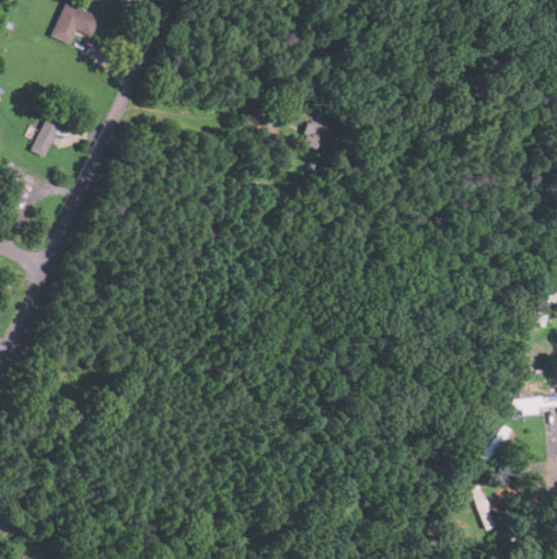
[(66,2),(50,36),(69,45),(76,30),(91,36),(100,18),(66,2)]
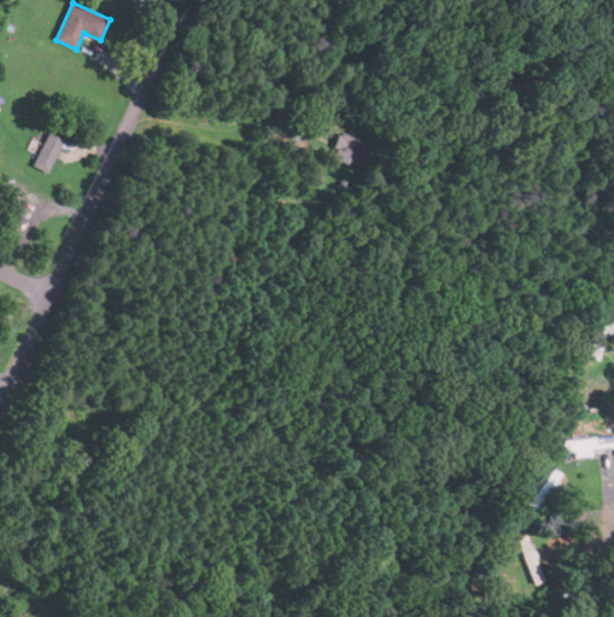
[(48,173),(65,141),(50,133),(34,166),(48,173)]
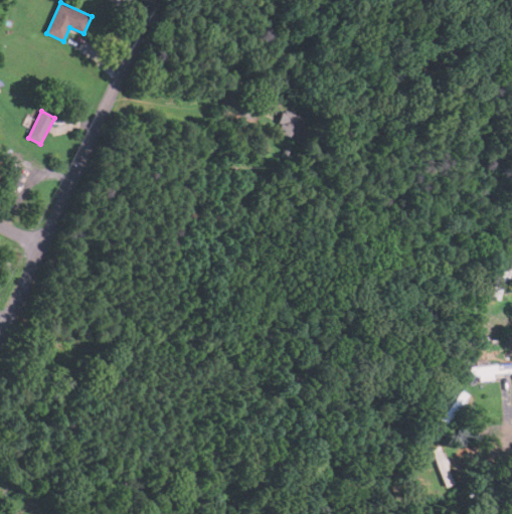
[(298,139),(304,118),(283,112),(277,133),(298,139)]
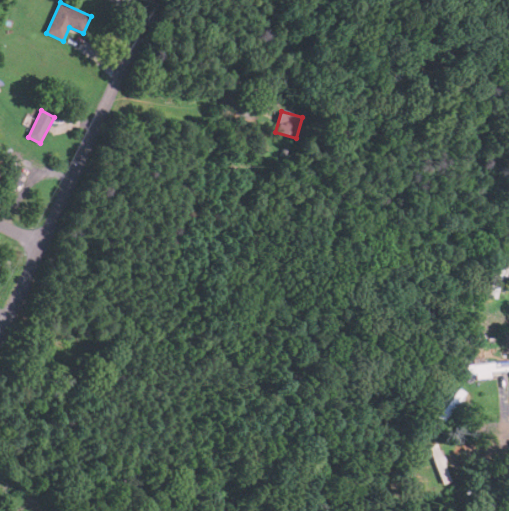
[(2,182),(16,190),(25,175),(11,166),(2,182)]
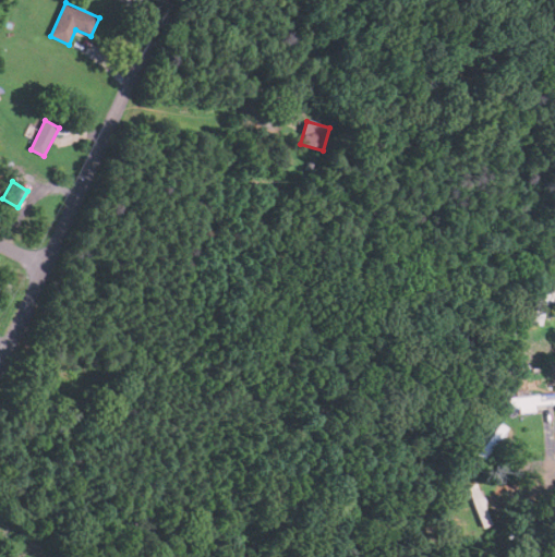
[(533,323),(542,325),(554,283),(554,280),(545,278),(533,323)]
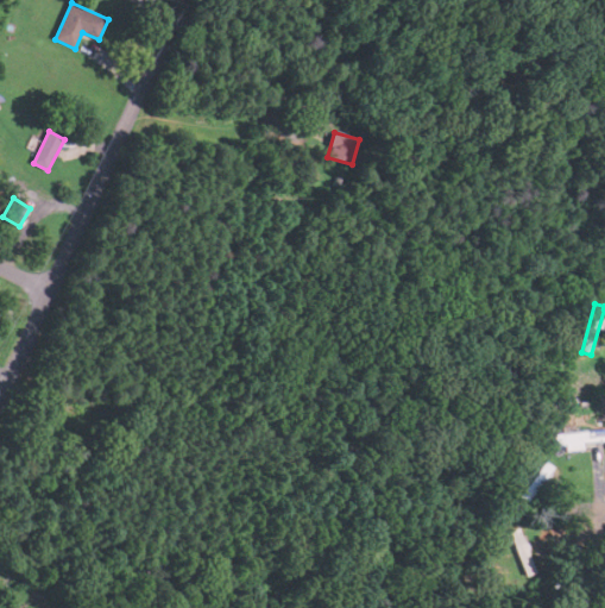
[(602,440),(600,430),(556,434),(558,445),(567,444),(568,451),(585,450),(585,443),(602,440)]
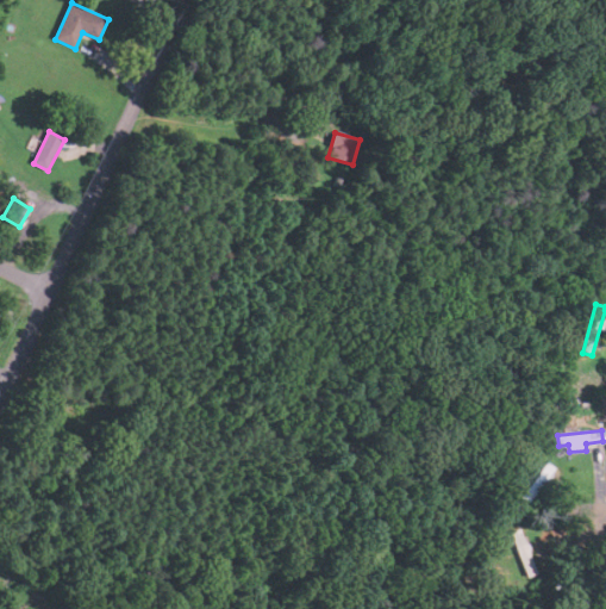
[(532,503),(557,470),(549,463),(524,496),(532,503)]
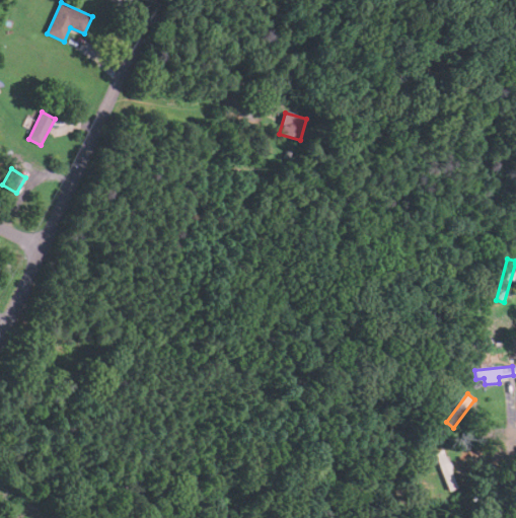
[(449,491),(457,489),(446,450),(429,455),(432,465),(441,462),(449,491)]
